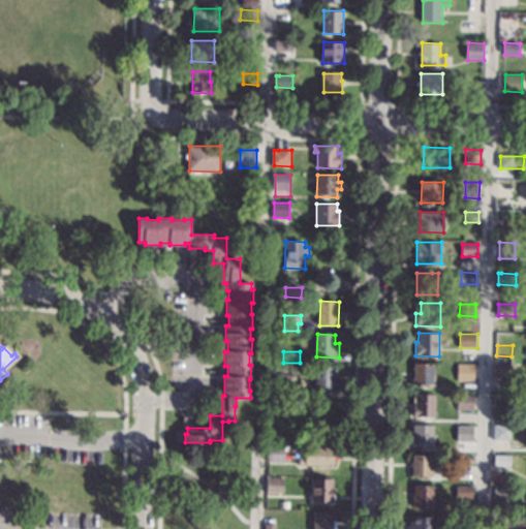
[(436,386),(414,385),(415,364),(436,365),(436,386)]
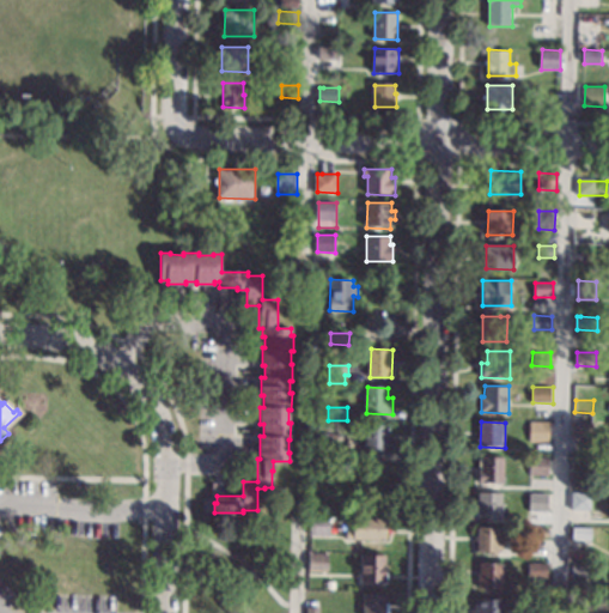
[(549,442),(530,442),(531,423),(549,423),(549,442)]
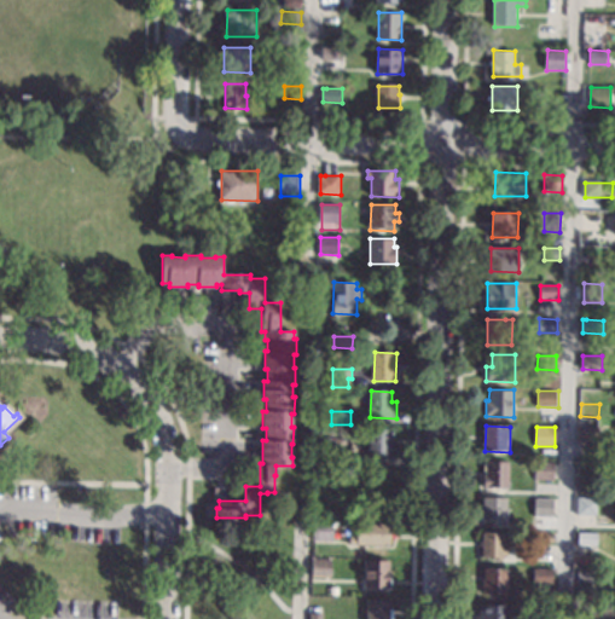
[(601,441),(580,440),(580,427),(601,427),(601,441)]
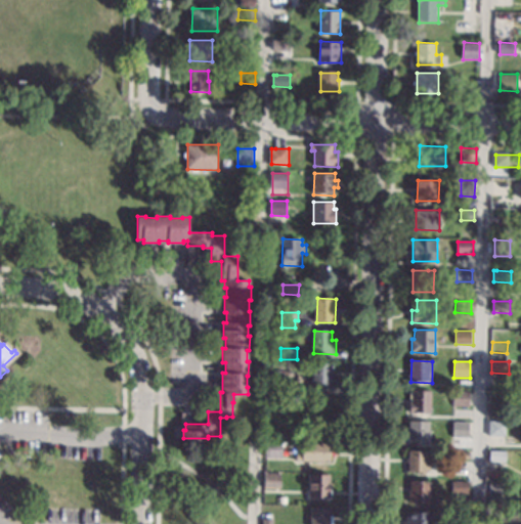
[(334,378),(332,378),(331,385),(314,384),(314,363),(334,363),(334,378)]
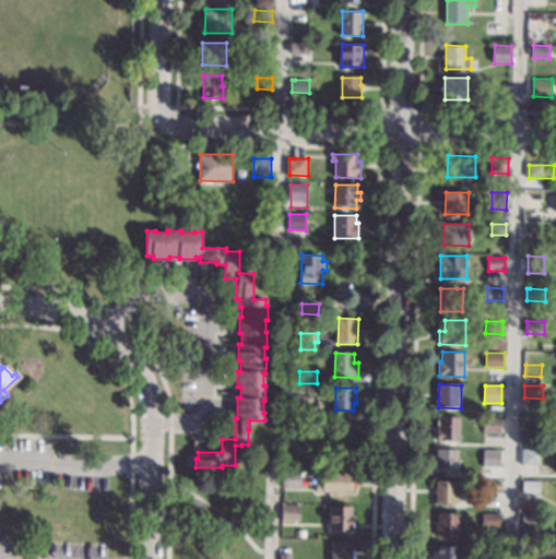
[(315,416),(297,416),(297,395),(315,395),(315,416)]
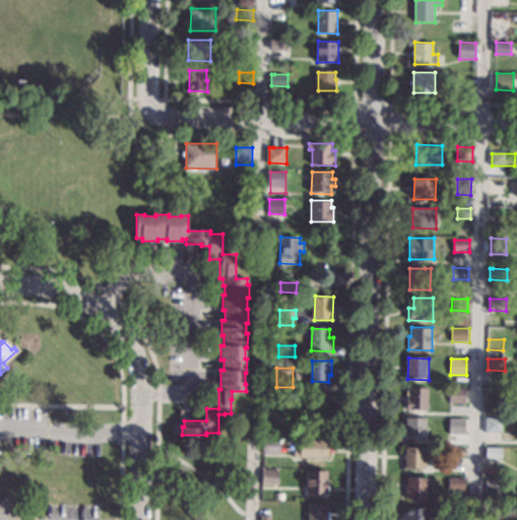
[(428,410),(406,409),(406,399),(408,399),(408,386),(429,387),(428,410)]
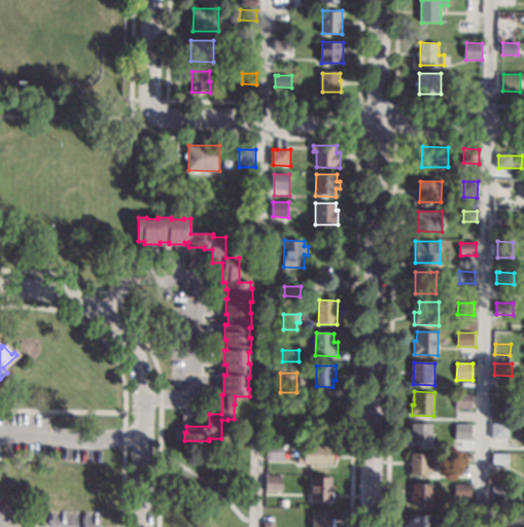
[(473,409),(456,409),(456,392),(473,392),(473,409)]
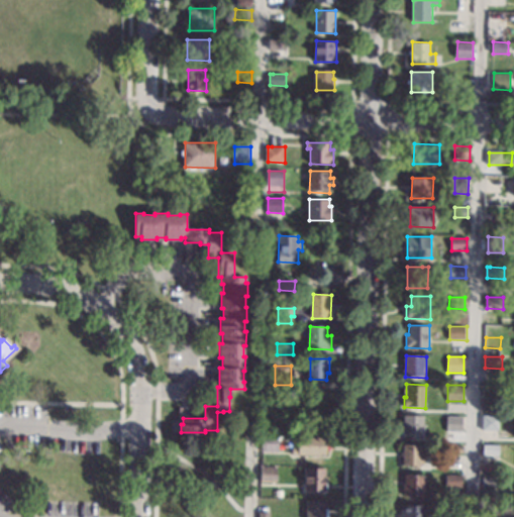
[(499,401),(485,401),(485,386),(499,387),(499,401)]
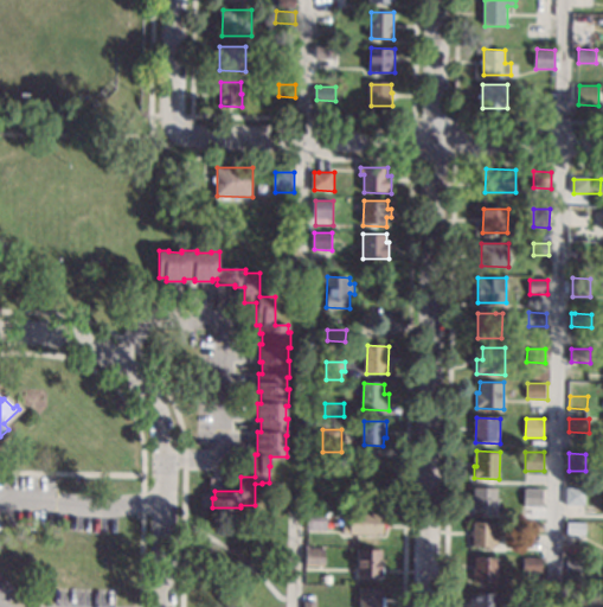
[(392,483),(358,481),(358,459),(392,460),(392,483)]
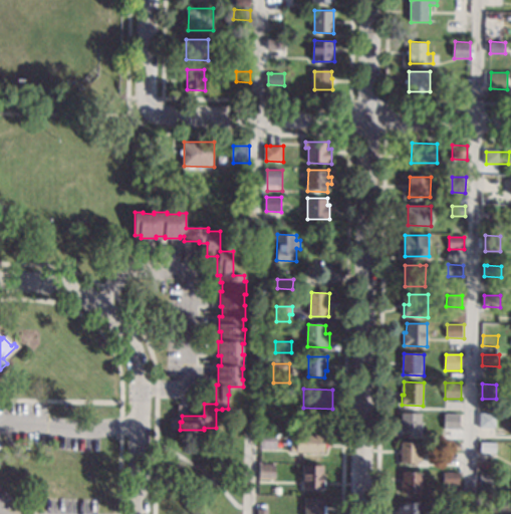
[(422,423),(424,423),(424,434),(402,434),(403,412),(422,413),(422,423)]
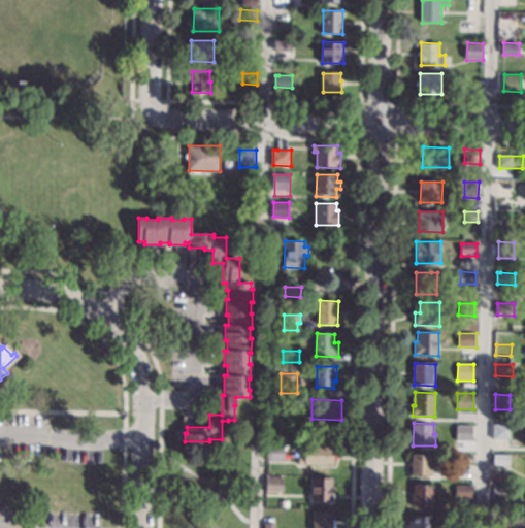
[(510,439),(494,439),(494,424),(510,424),(510,439)]
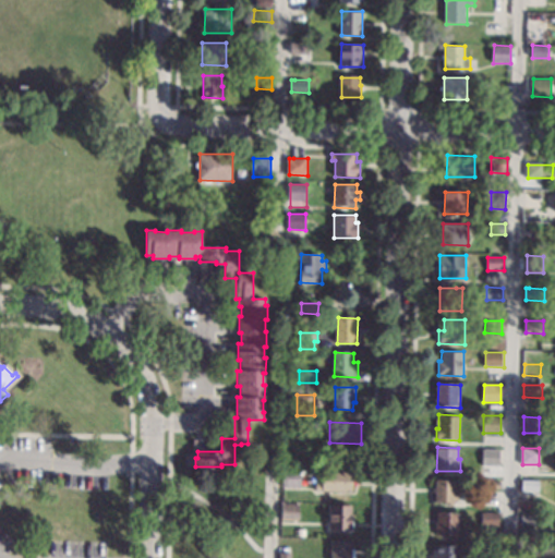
[(501,466),(484,465),(484,450),(501,450),(501,466)]
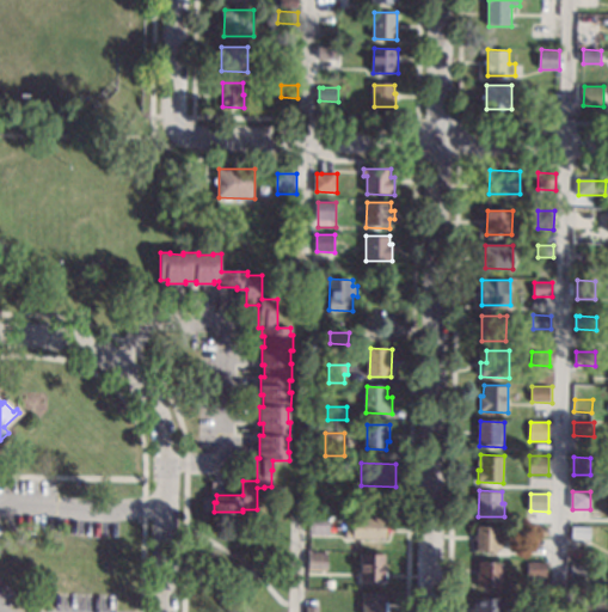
[(331,534),(312,534),(313,516),(331,516),(331,534)]
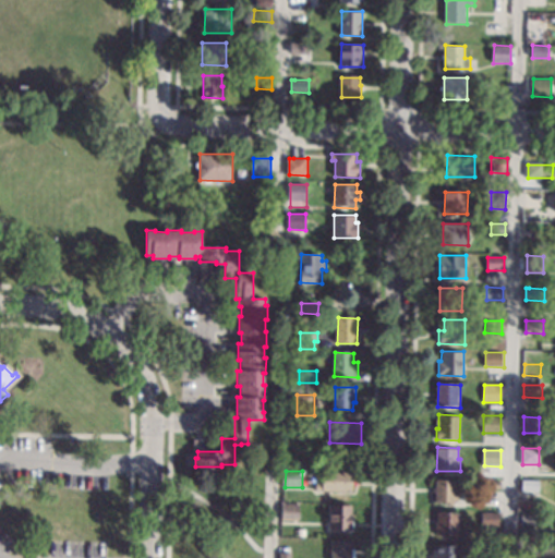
[(353,493),(316,492),(316,484),(323,484),(324,471),(330,471),(353,472),(353,493)]
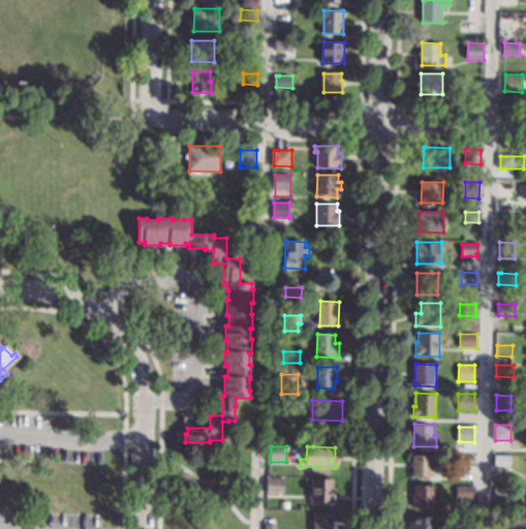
[(473,465),(459,464),(459,455),(474,456),(473,465)]
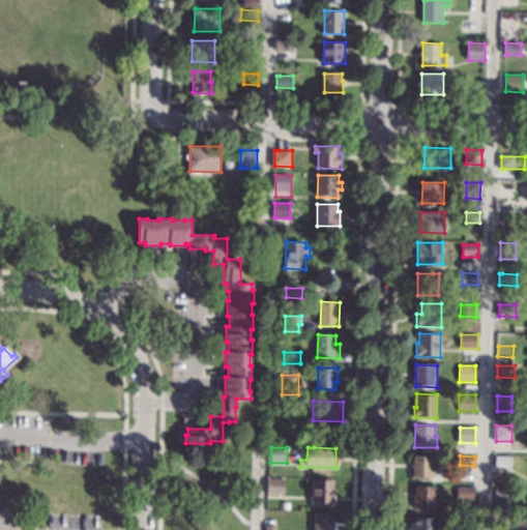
[(433,467),(437,468),(436,479),(429,479),(429,478),(414,478),(415,457),(434,457),(433,467)]
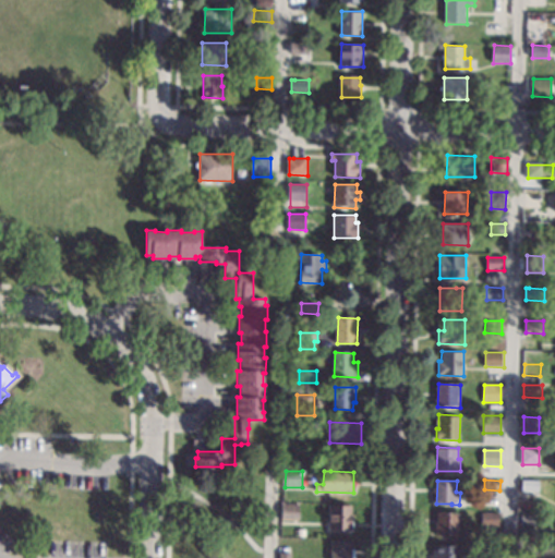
[(540,493),(522,492),(522,481),(540,481),(540,493)]
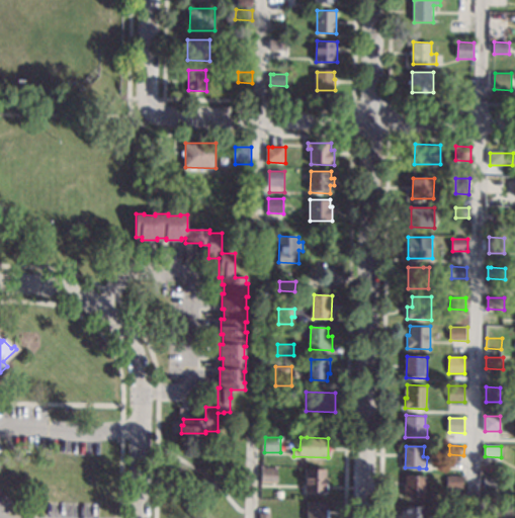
[(278,484),(263,484),(263,467),(278,468),(278,484)]
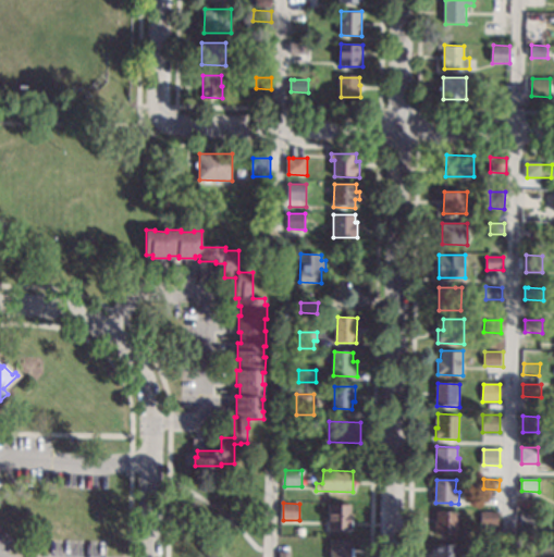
[(352,531),(330,531),(330,505),(352,505),(352,531)]
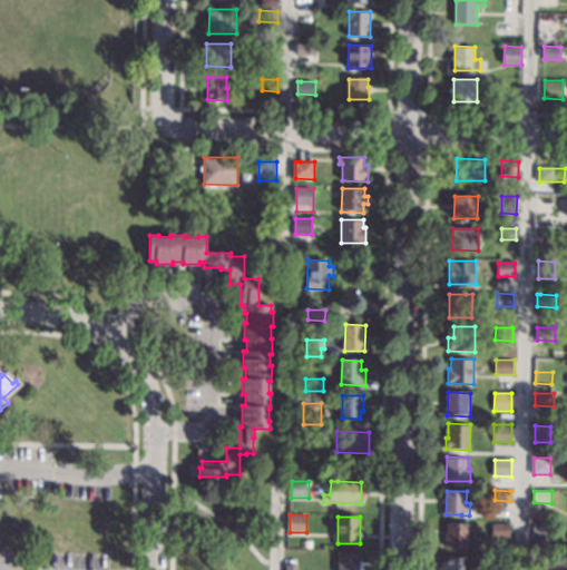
[(469,548),(446,548),(447,523),(469,524),(469,548)]
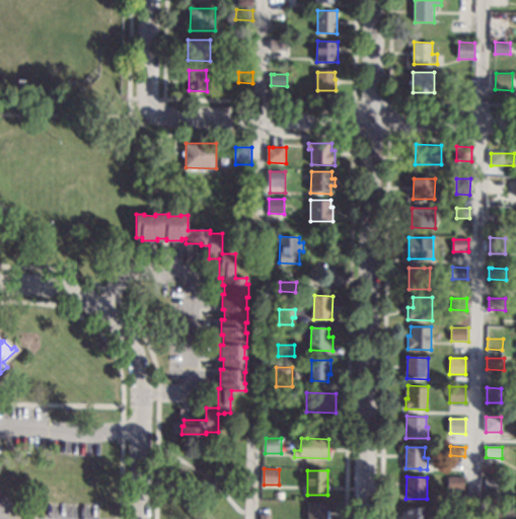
[(464,490),(449,490),(449,477),(464,477),(464,490)]
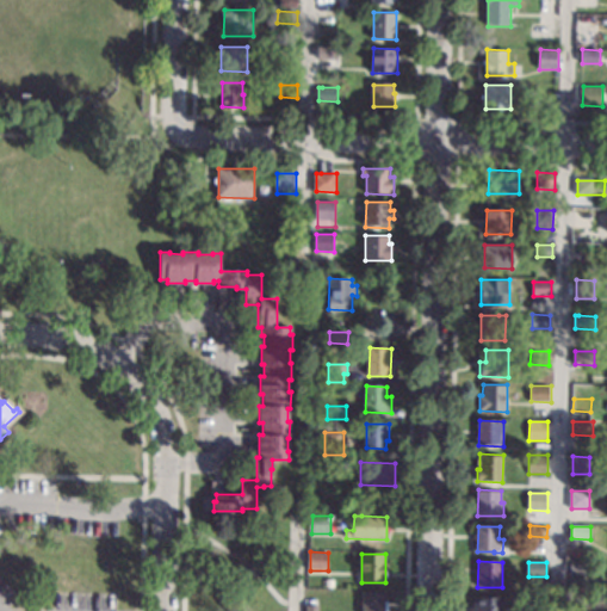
[(590,575),(573,575),(573,562),(590,562),(590,575)]
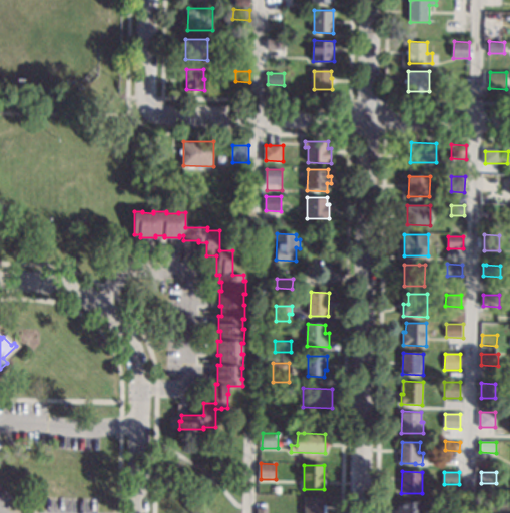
[(324,504),(327,504),(327,512),(305,512),(305,497),(324,498),(324,504)]
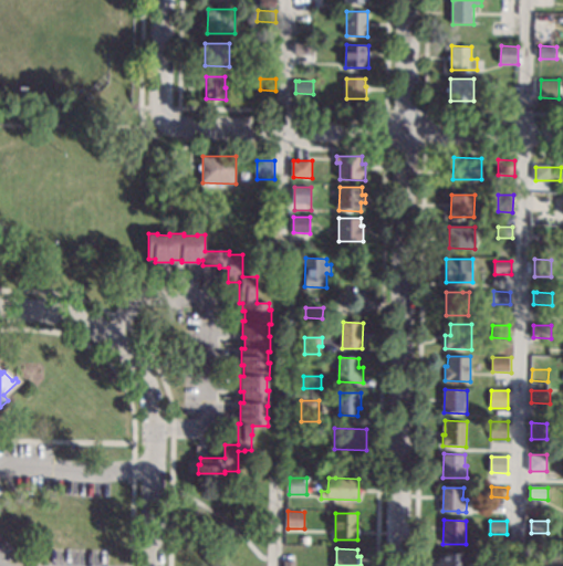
[(468,565),(440,565),(440,553),(468,553),(468,565)]
